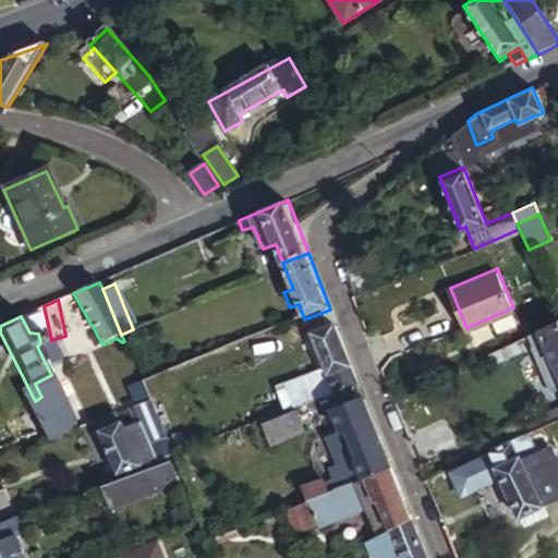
[(557,320),(486,354),(490,365),(541,343),(557,386),(557,320)]
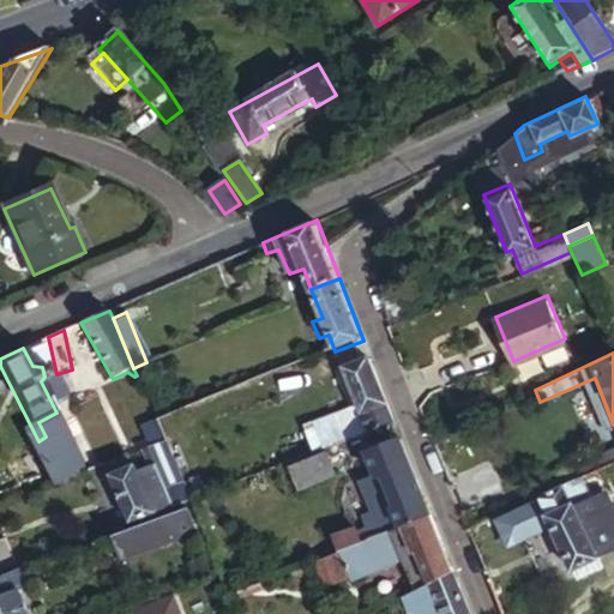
[(396,425),(369,357),(345,367),(362,410),(304,433),(313,457),(396,425)]
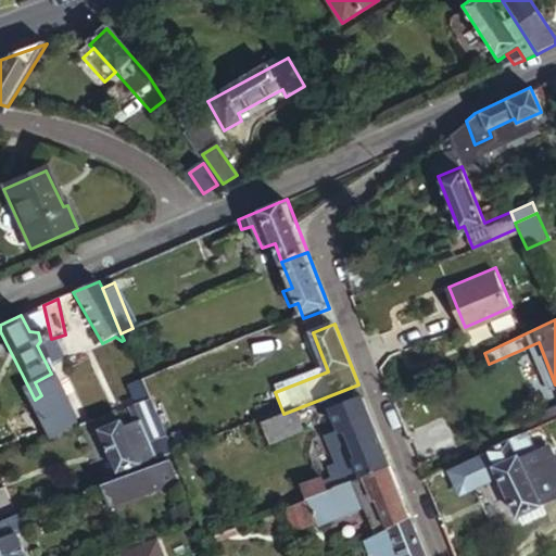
[(121,333),(124,340),(130,336),(133,328),(121,333)]
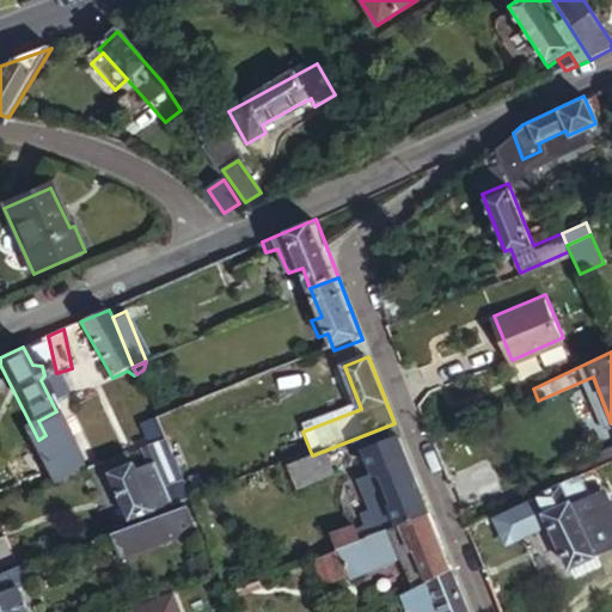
[(56,373),(41,380),(53,404),(69,396),(56,373)]
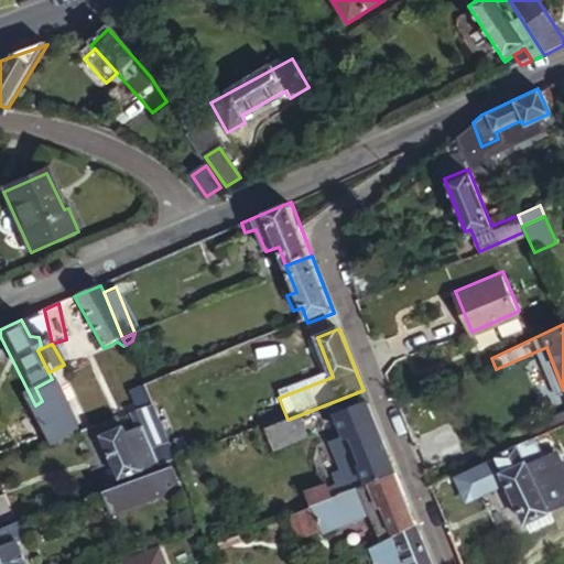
[(172,403),(191,457),(288,420),(279,398),(253,408),(241,378),(172,403)]
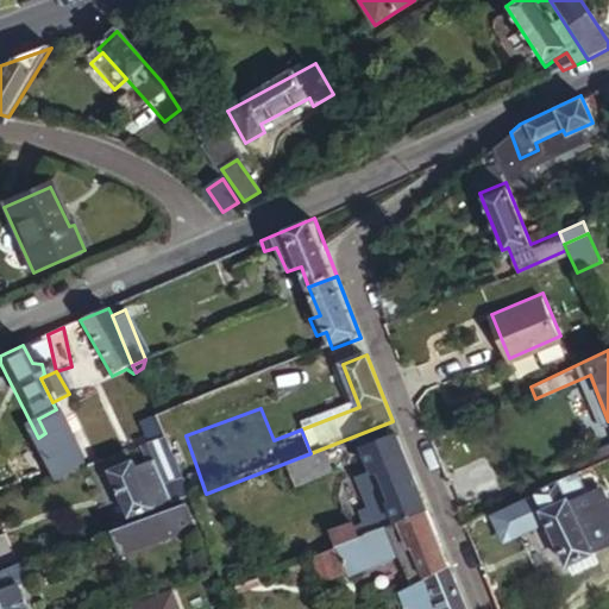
[(148,447),(164,440),(156,419),(139,426),(148,447)]
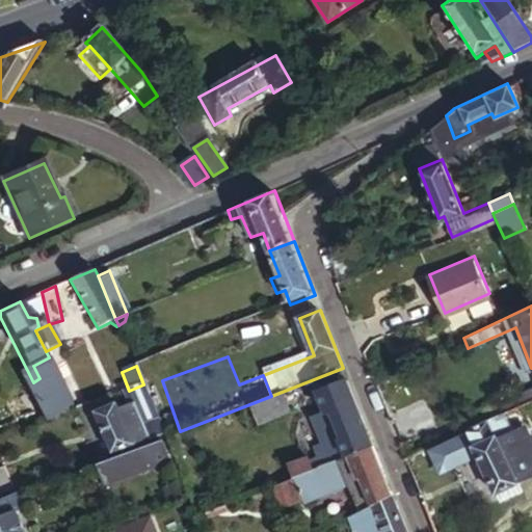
[(40,378),(46,390),(61,381),(54,367),(38,376),(40,378)]
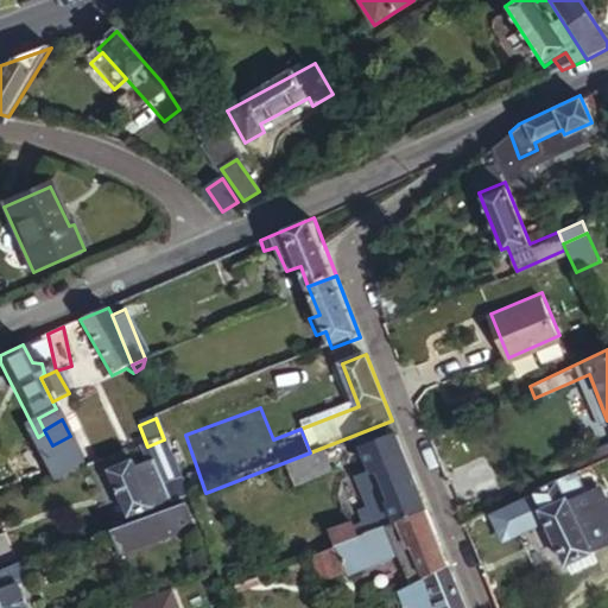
[(339,545),(426,511),(397,434),(365,447),(374,472),(379,469),(394,508),(334,532),(339,545)]
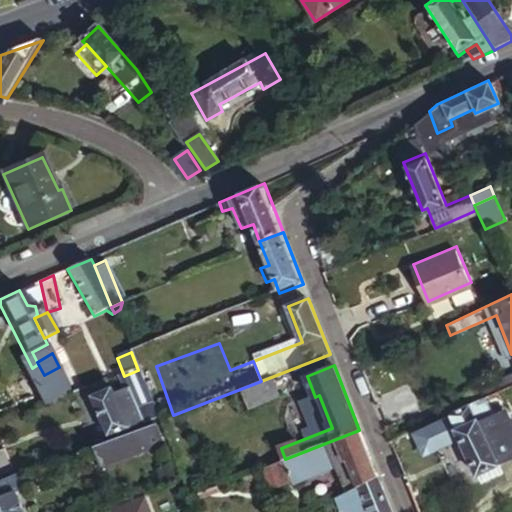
[(59,367),(44,375),(56,396),(69,389),(59,367)]
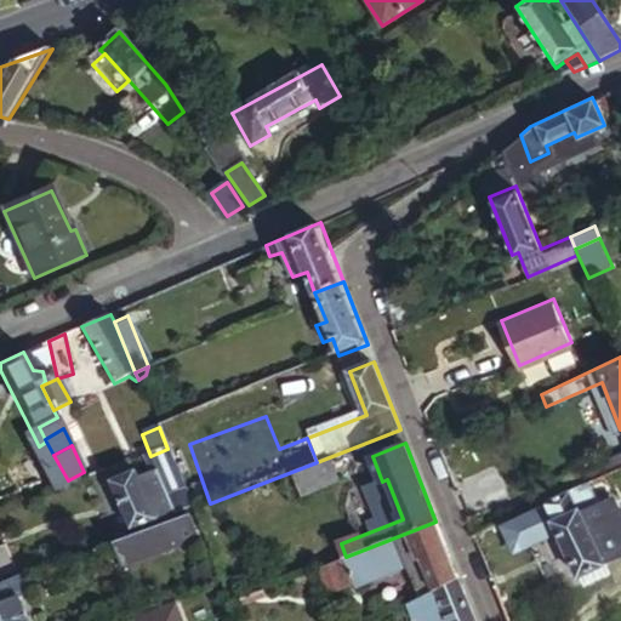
[(191,505),(167,449),(151,456),(148,457),(155,476),(142,482),(137,471),(109,483),(129,529),(191,505)]
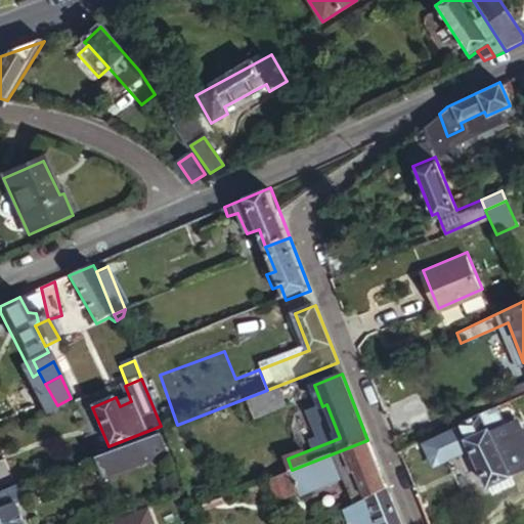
[(523,383),(506,391),(511,402),(523,395),(523,383)]
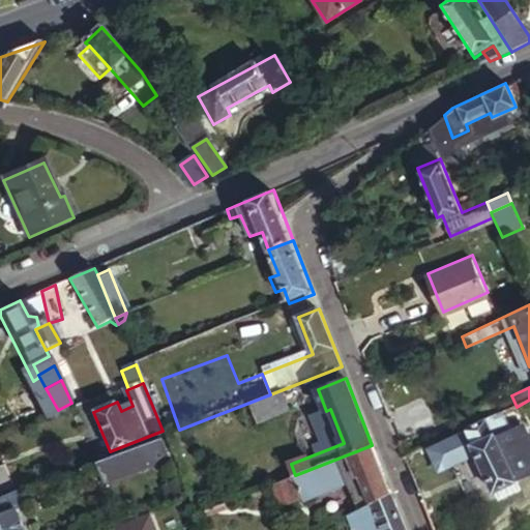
[(254,405),(262,423),(292,412),(284,393),(254,405)]
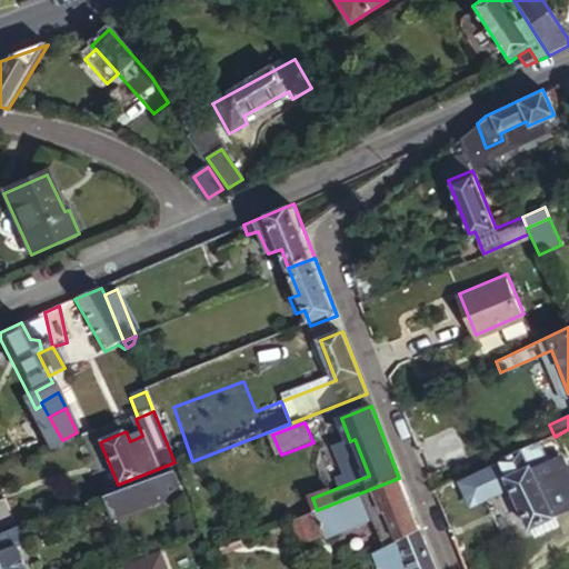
[(496,450),(501,461),(535,446),(545,441),(555,437),(549,425),(496,450)]
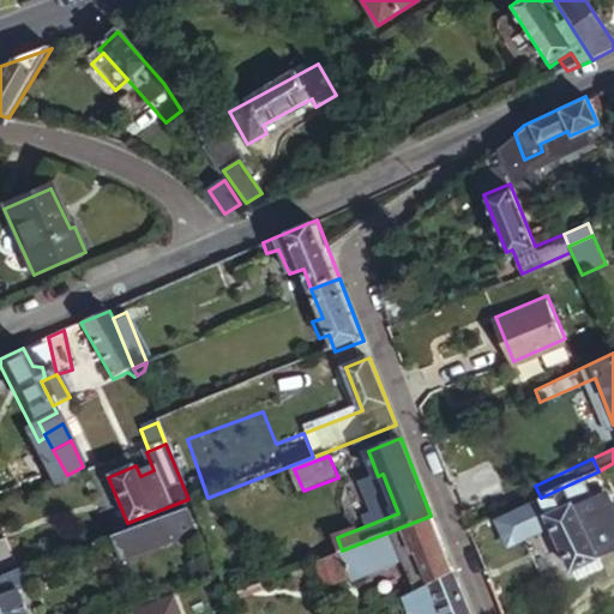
[(593,518),(577,481),(541,498),(534,500),(566,575),(608,554),(607,548),(613,543),(613,529),(607,512),(593,518)]
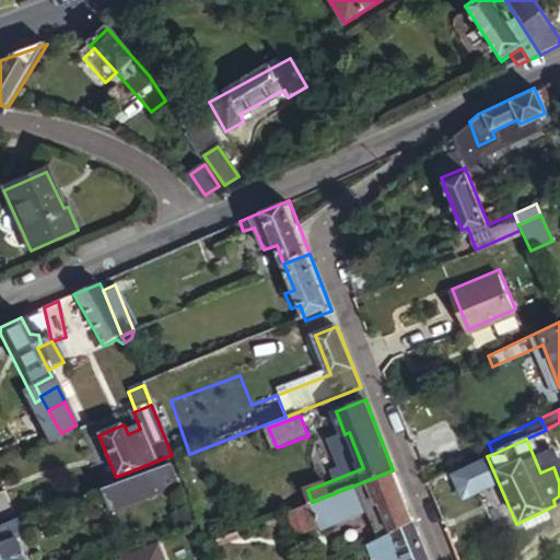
[(184,485),(174,461),(93,491),(97,501),(103,499),(108,513),(184,485)]
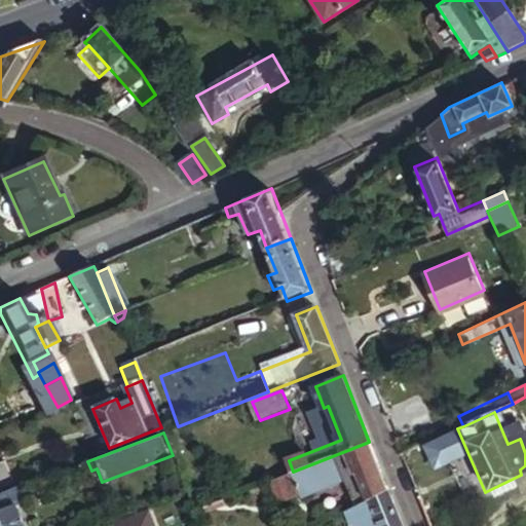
[(388,490),(369,442),(293,472),(284,476),(294,499),(350,480),(362,504),(370,500),(388,490)]
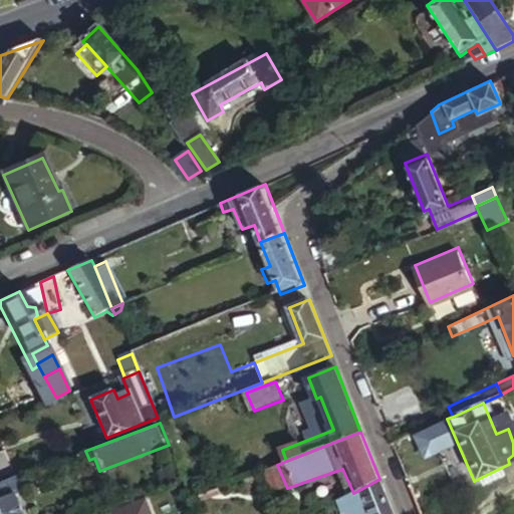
[(4,452),(0,453),(0,478),(13,473),(4,452)]
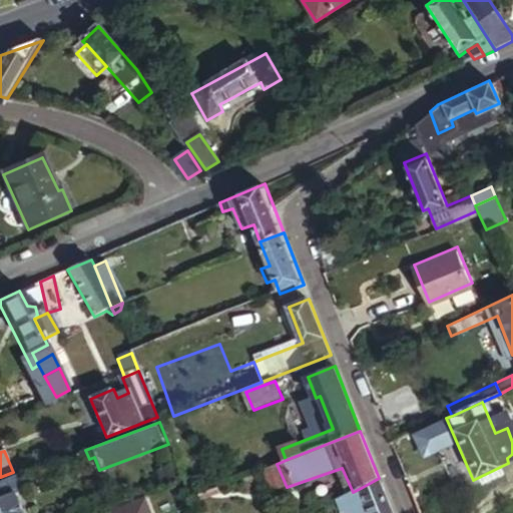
[(287,487),(277,464),(269,467),(279,489),(287,487)]
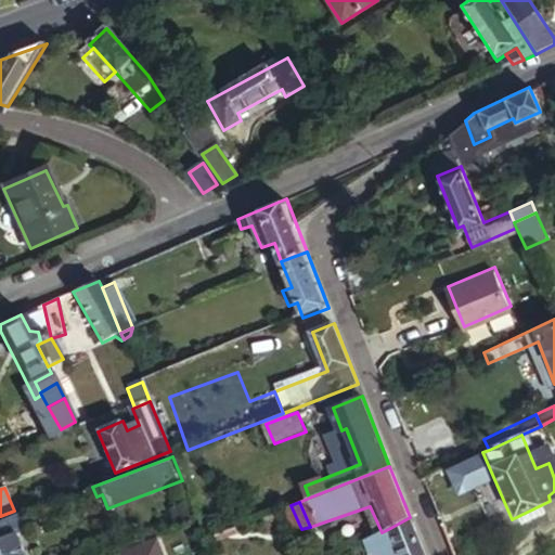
[(196,513),(201,526),(206,539),(221,532),(211,507),(196,513)]
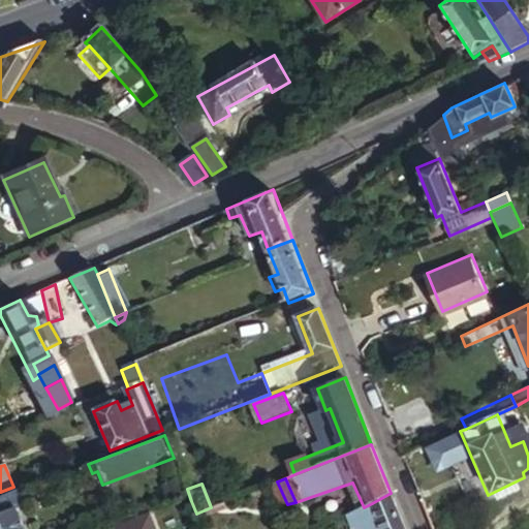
[(17,493),(0,499),(0,528),(22,528),(13,508),(22,505),(17,493)]
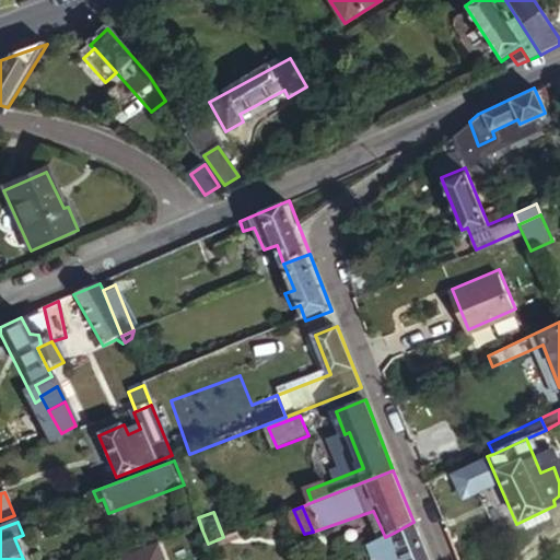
[(413,522),(394,533),(385,537),(368,547),(372,556),(376,559),(426,559),(428,559),(413,522)]
